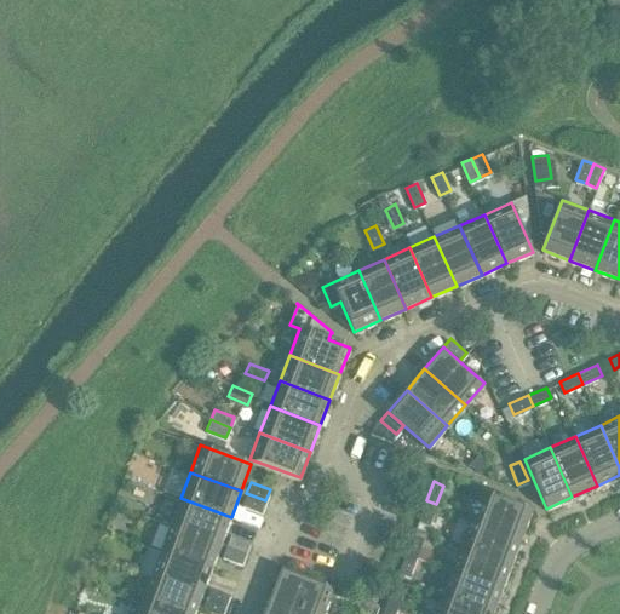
[(521,538),(532,510),(481,491),(471,518),(521,538)]
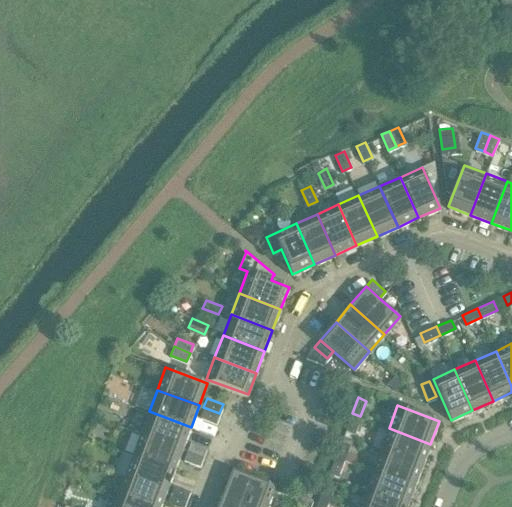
[(216,422),(219,413),(203,407),(200,416),(216,422)]
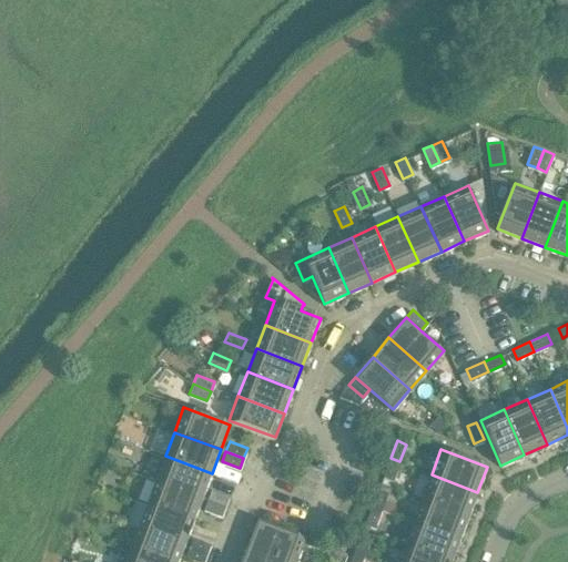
[(203,497),(212,473),(165,456),(156,479),(203,497)]
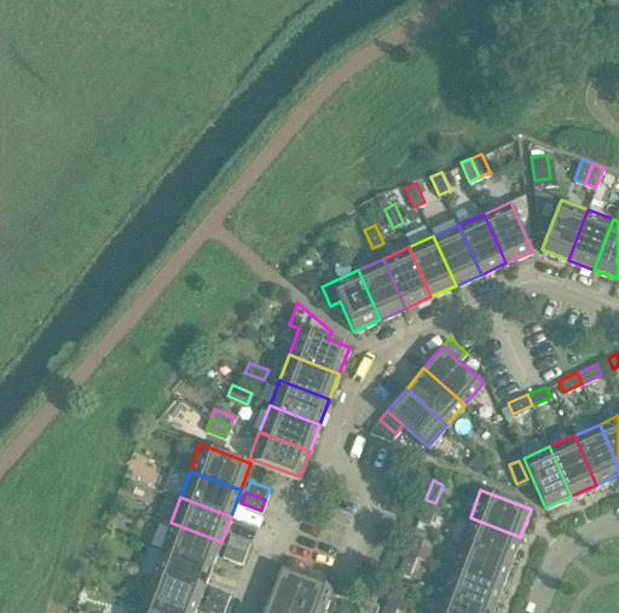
[(428,522),(435,503),(426,499),(417,519),(428,522)]
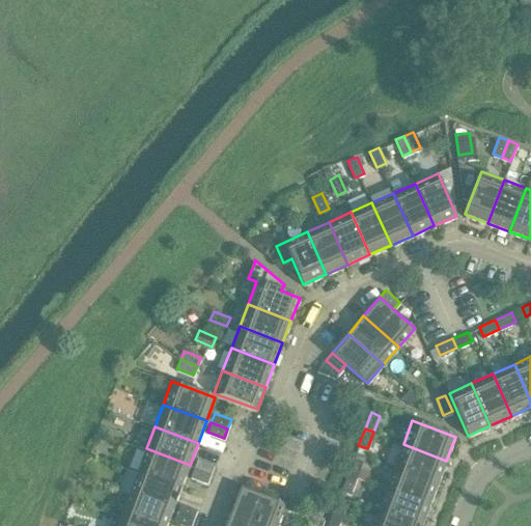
[(438,482),(446,461),(403,444),(395,466),(438,482)]
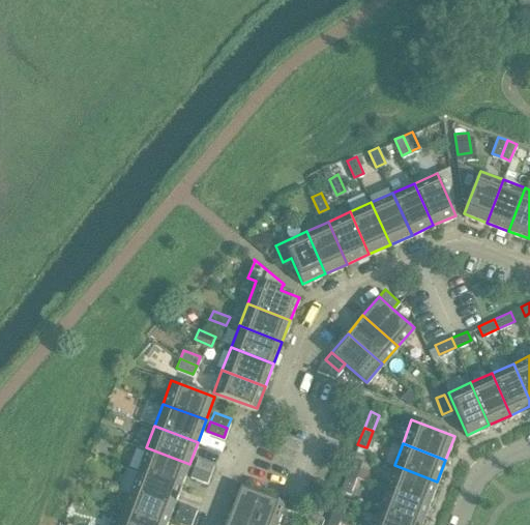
[(180,486),(189,464),(146,447),(138,469),(180,486)]
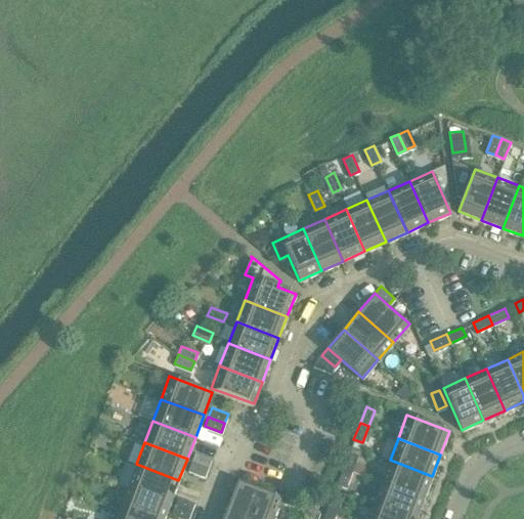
[(352,470),(358,453),(349,450),(343,467),(352,470)]
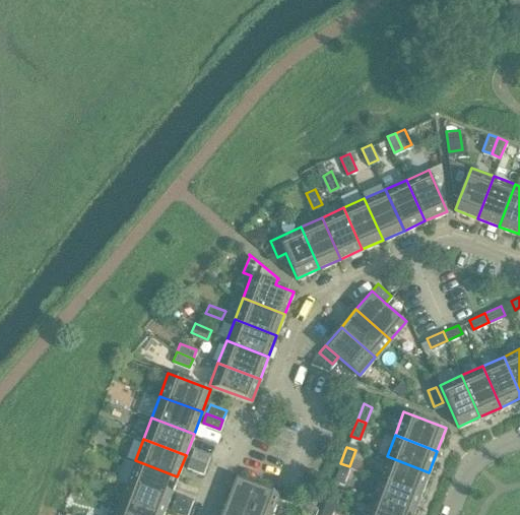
[(206,463),(210,454),(193,448),(190,457),(206,463)]
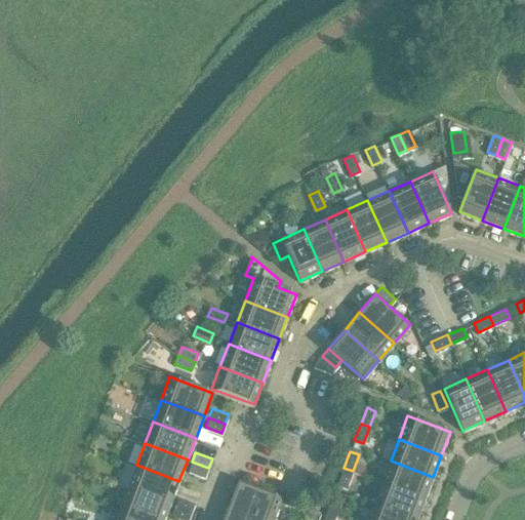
[(425,498),(433,477),(391,461),(381,482),(425,498)]
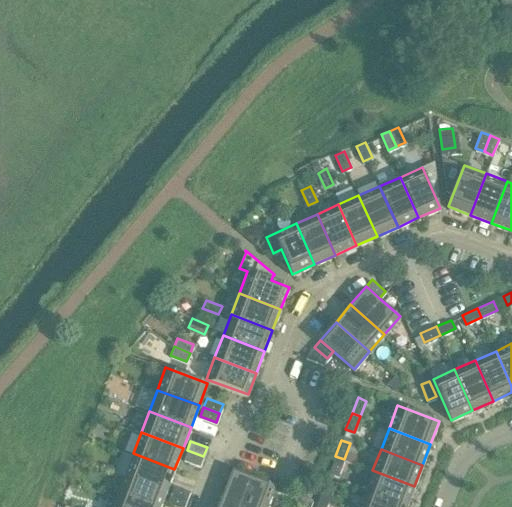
[(200,465),(203,456),(187,450),(184,458),(200,465)]
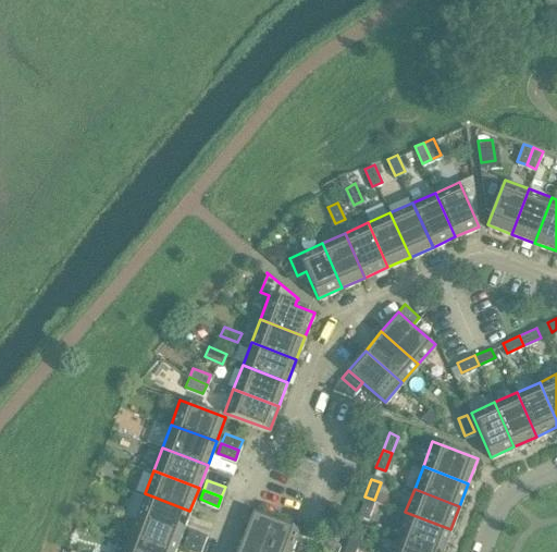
[(181,535),(189,511),(145,493),(135,517),(181,535)]
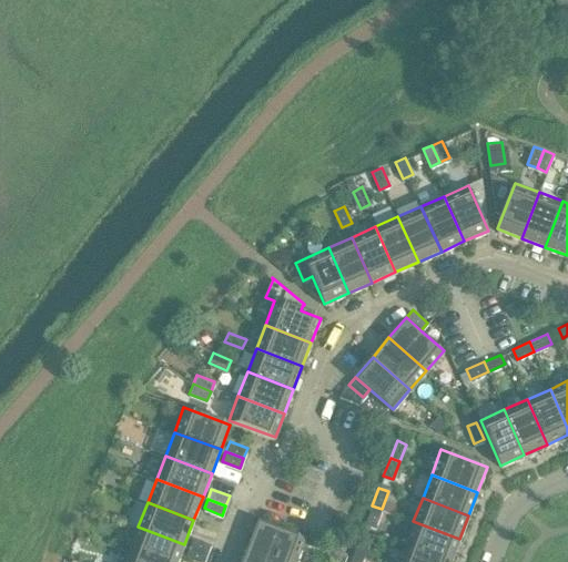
[(375,527),(382,509),(372,506),(365,522),(375,527)]
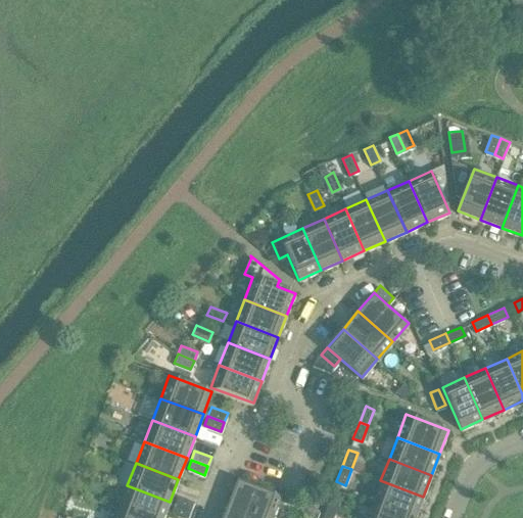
[(272,517),(280,496),(237,479),(229,501),(272,517)]
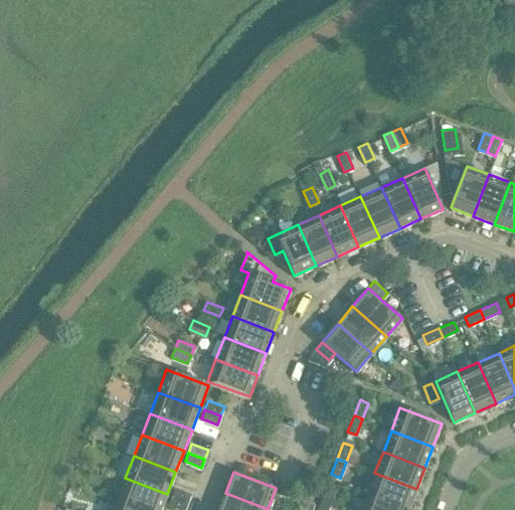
[(406,509),(408,509),(416,489),(374,473),(366,495),(406,509)]
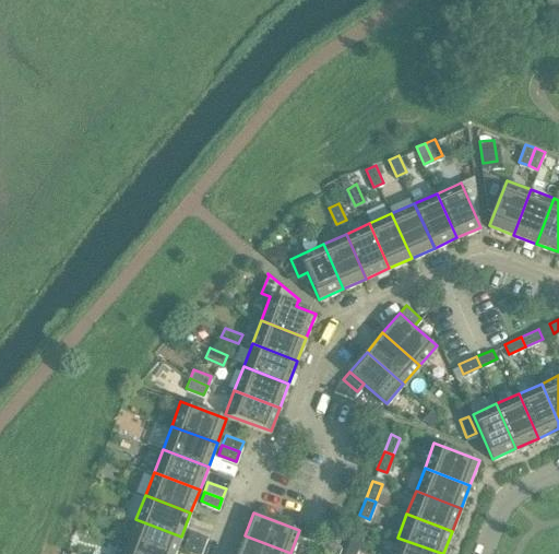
[(157,553),(175,553),(181,537),(135,519),(127,542),(157,553)]
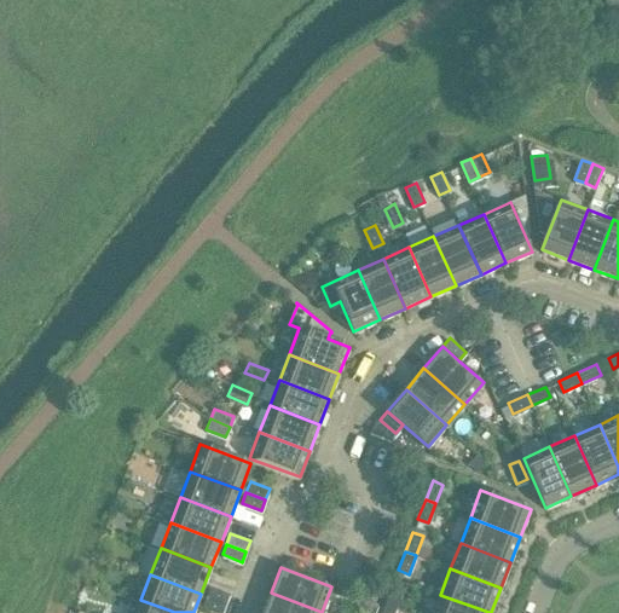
[(397,606),(404,587),(393,583),(386,602),(397,606)]
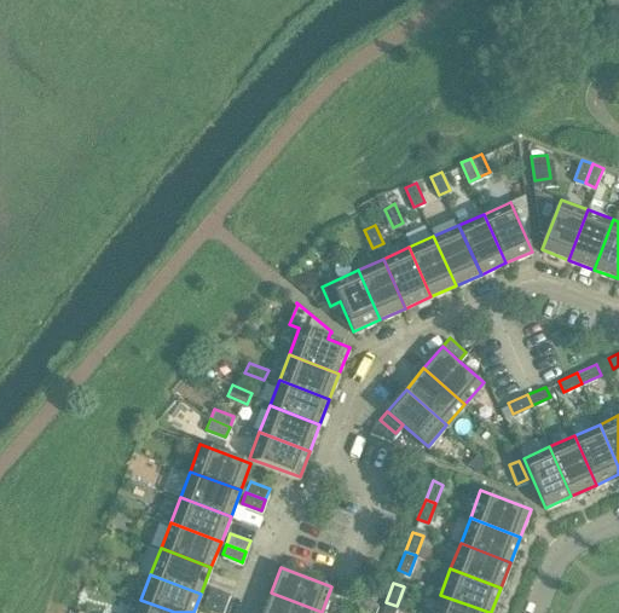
[(226,603),(230,593),(210,585),(207,595),(226,603)]
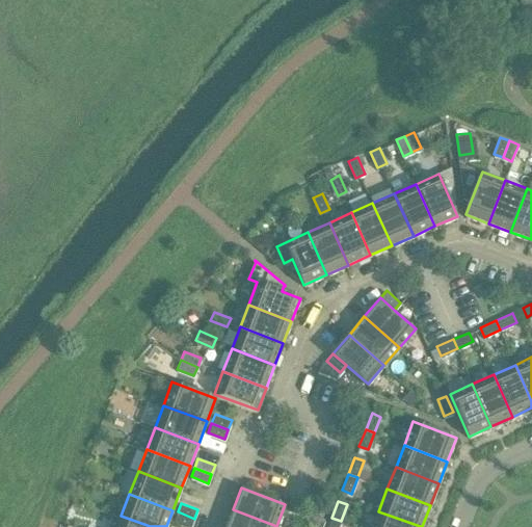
[(275,526),(276,526),(233,509),(225,526),(275,526)]
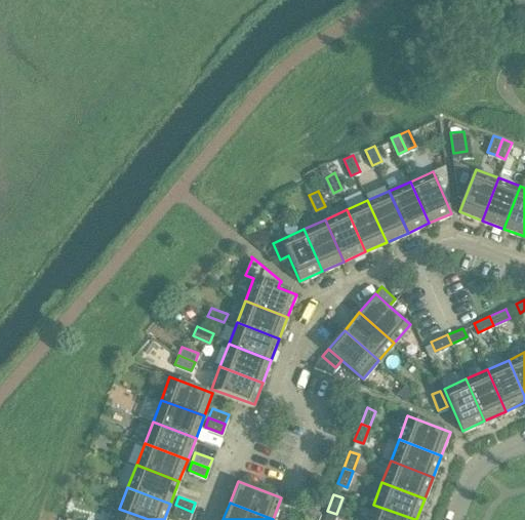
[(187,519),(188,519),(192,512),(175,505),(171,514),(187,519)]
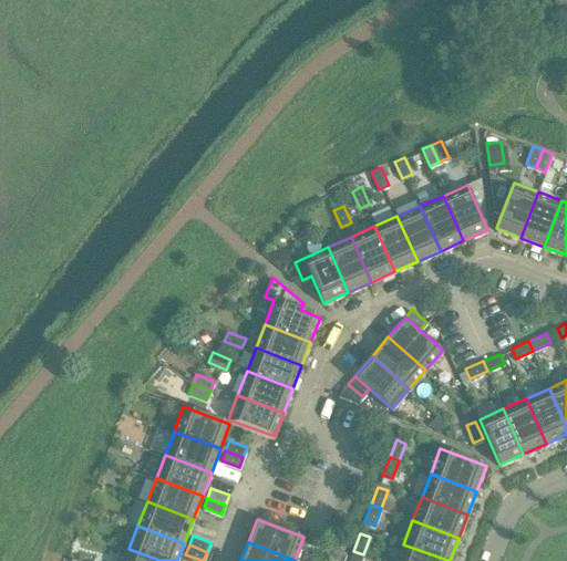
[(447,560),(403,544),(397,560),(447,560)]
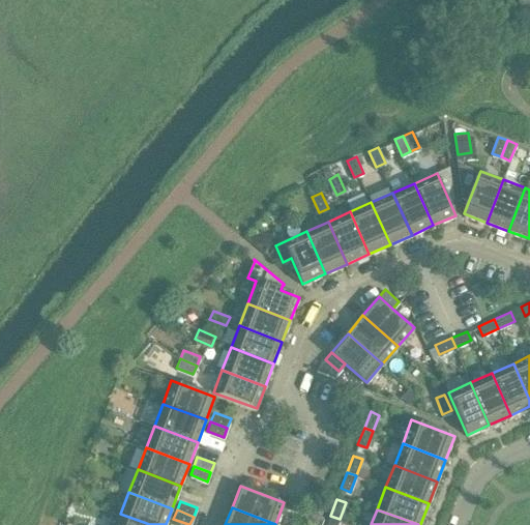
[(317,524),(320,524),(324,517),(307,511),(303,520),(317,524)]
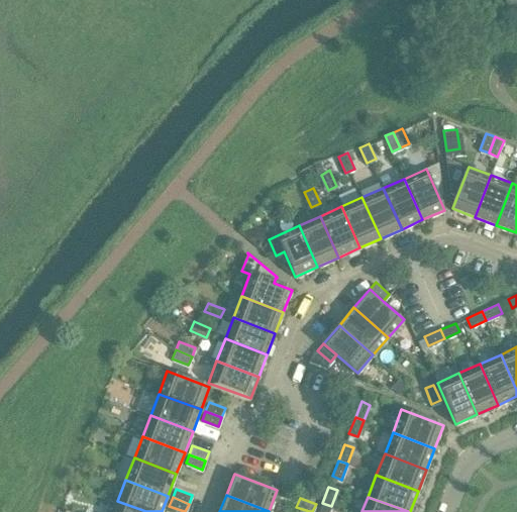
[(145,511),(117,501),(113,511),(145,511)]
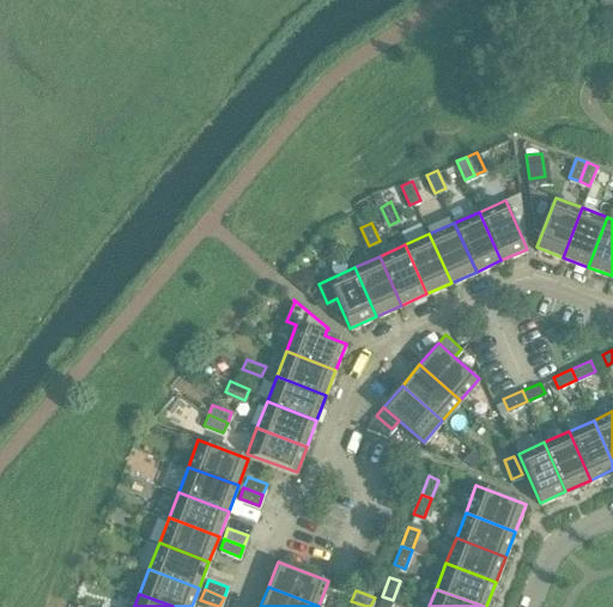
[(389,606),(393,600),(382,596),(377,606),(389,606)]
